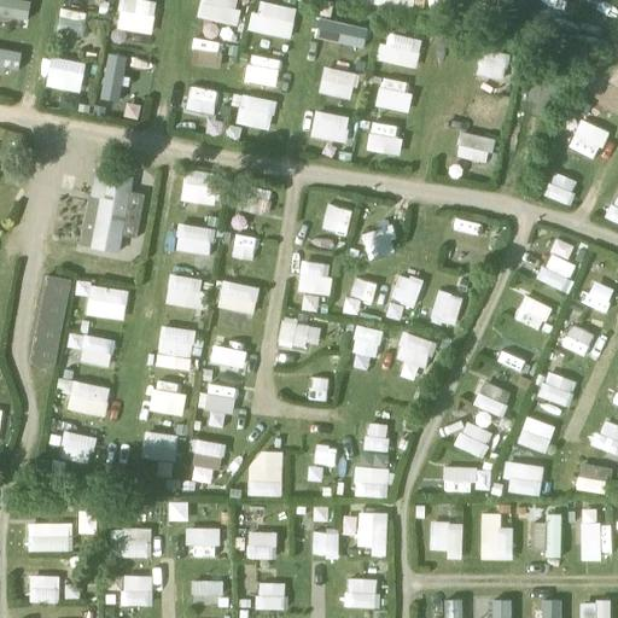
[(0,0),(0,13),(29,21),(33,1),(28,0),(0,0)]
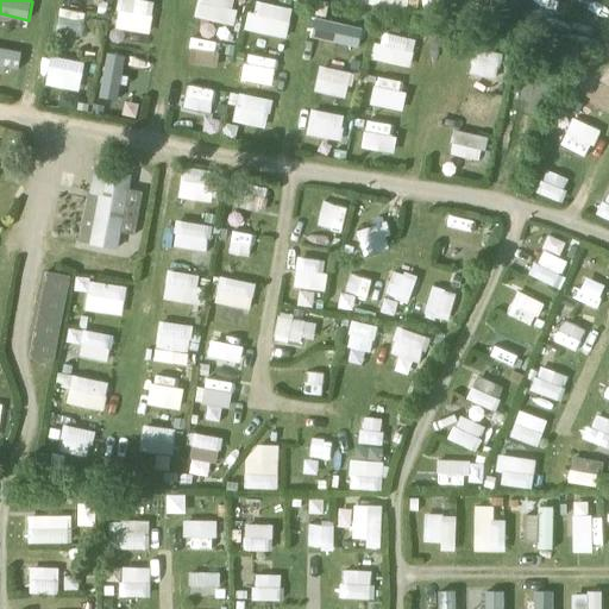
[(151,32),(154,0),(118,0),(117,30),(151,32)]
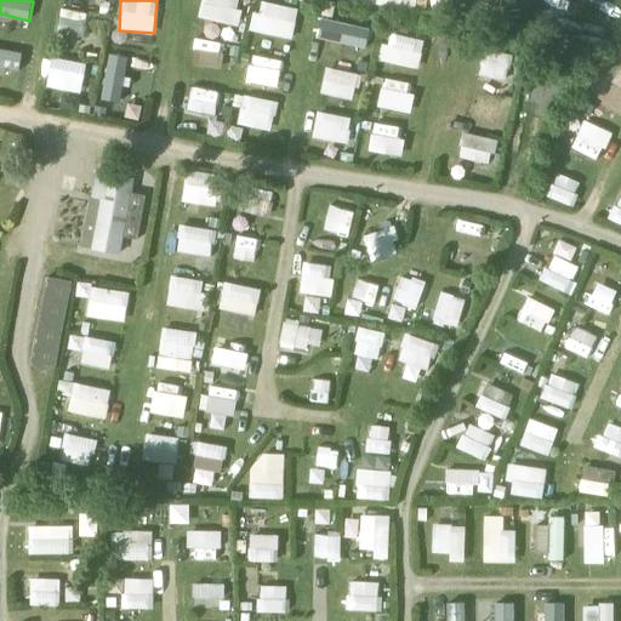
[(235,26),(241,0),(201,0),(198,16),(235,26)]
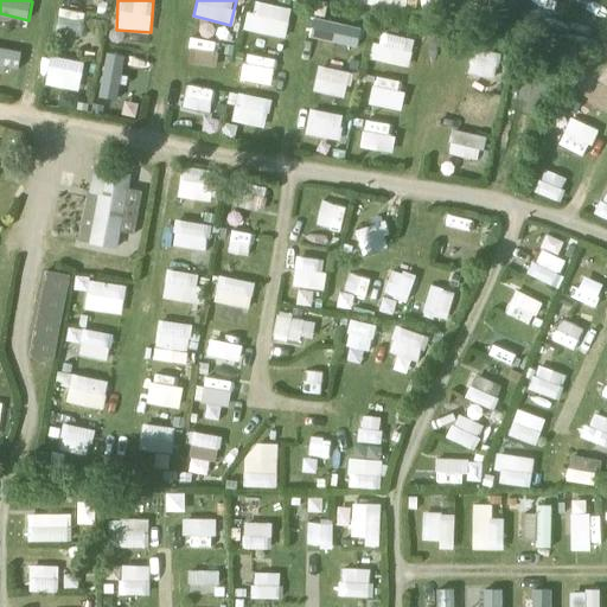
[(251,0),(244,44),(257,46),(260,33),(287,38),(293,6),(256,0),(251,0)]
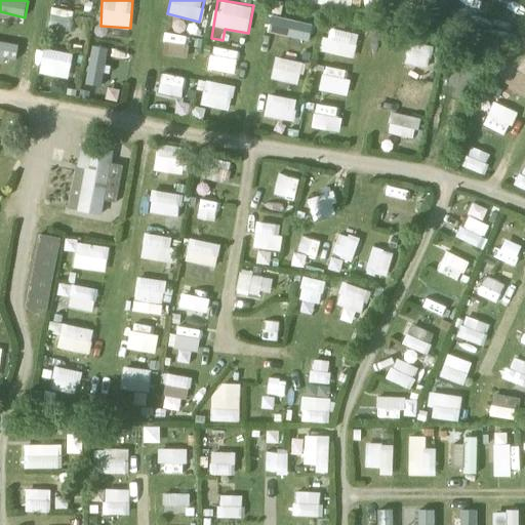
[(72,30),(74,9),(51,7),(49,28),(72,30)]
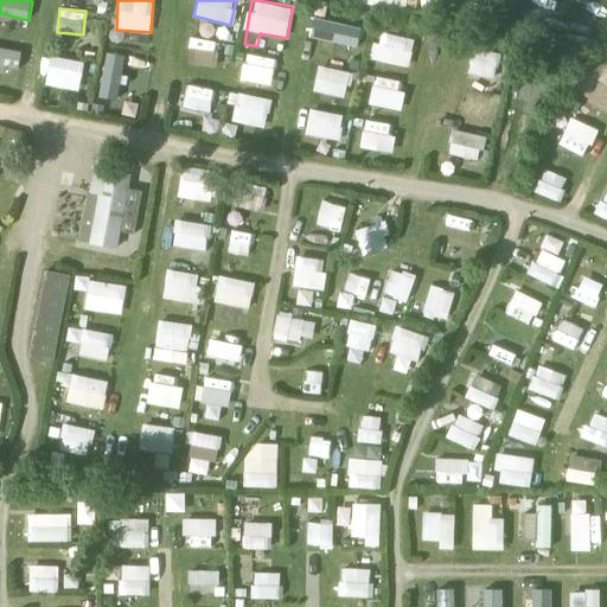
[(410,68),(416,39),(379,30),(372,58),(410,68)]
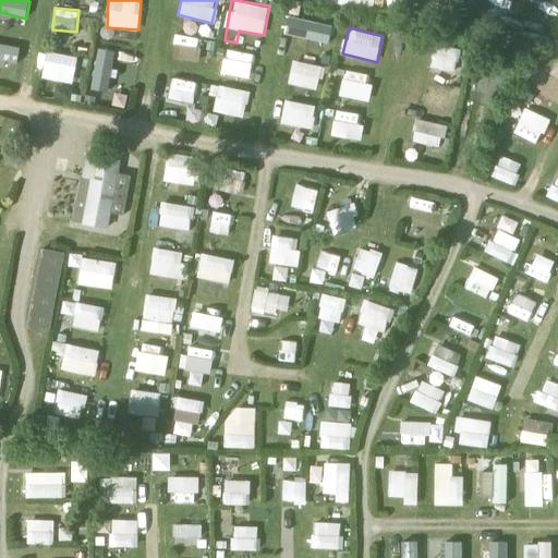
[(172,57),(199,61),(203,38),(176,34),(172,57)]
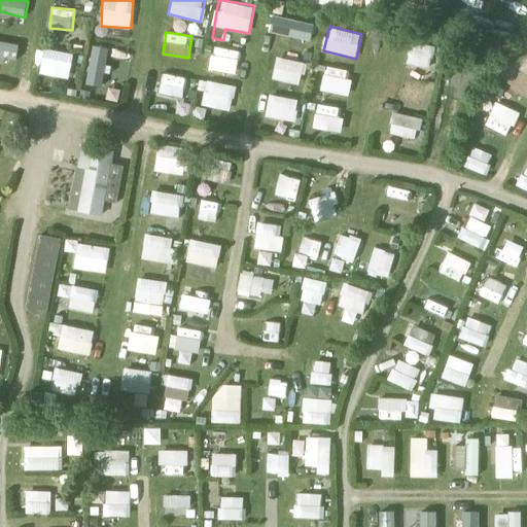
[(0,39),(0,56),(18,59),(20,42),(0,39)]
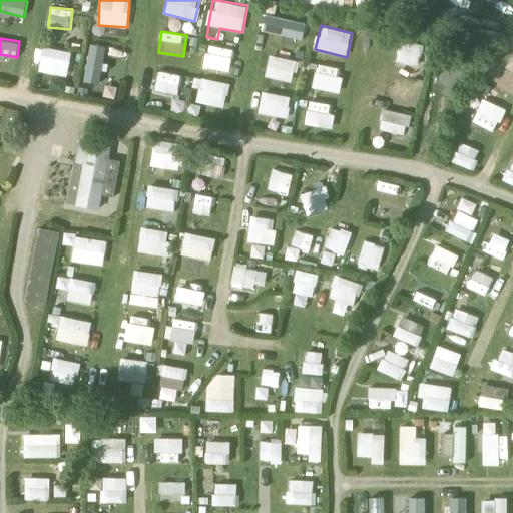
[(397,63),(419,64),(420,42),(397,42),(397,63)]
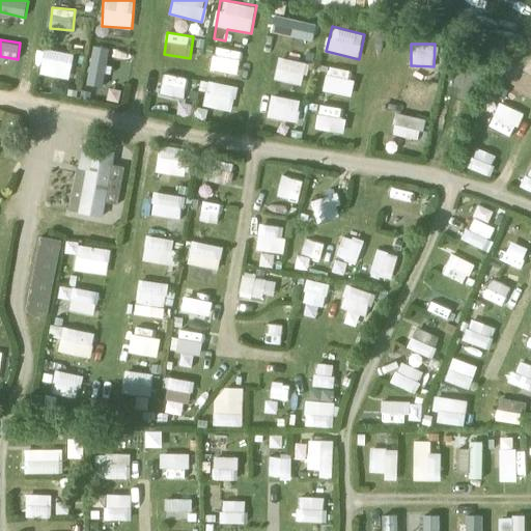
[(93,45),(85,83),(103,87),(112,49),(93,45)]
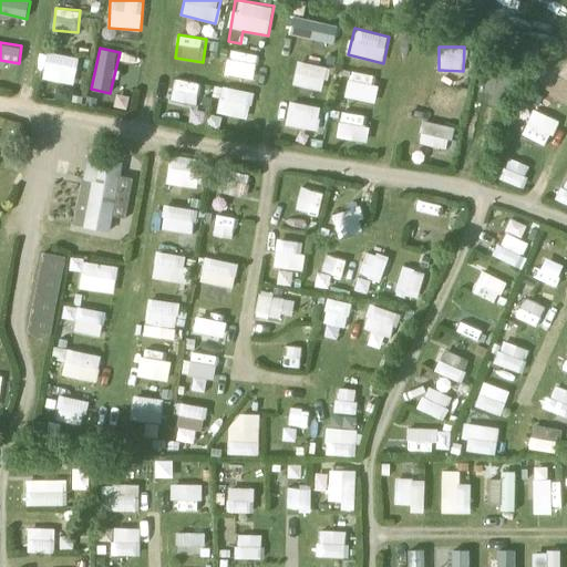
[(253,81),(259,55),(232,48),(225,73),(253,81)]
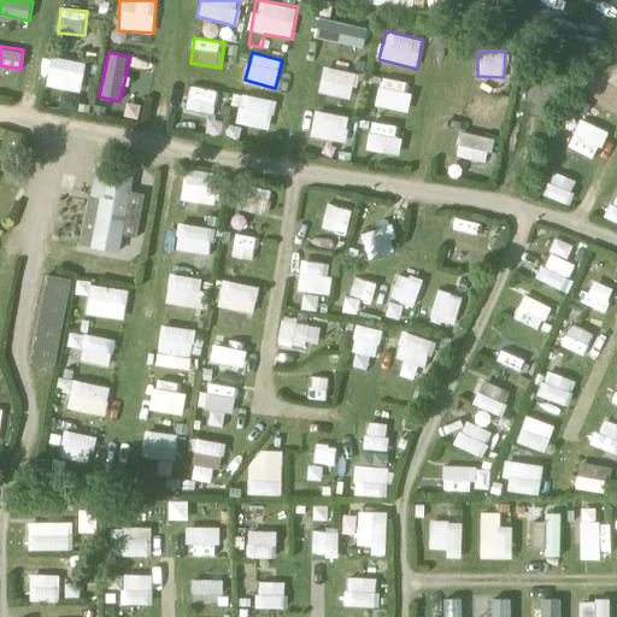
[(51,82),(74,86),(78,62),(56,58),(51,82)]
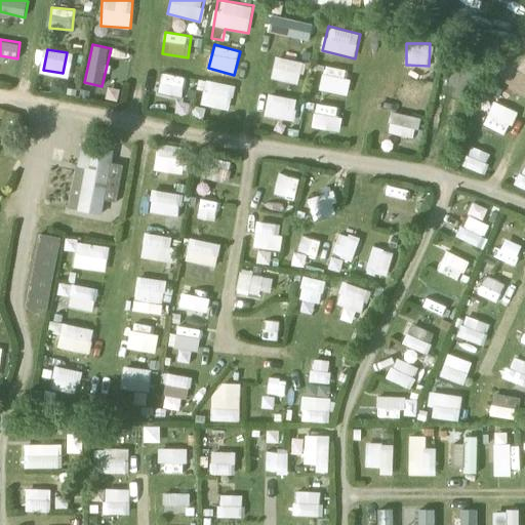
[(277,55),(271,78),(299,85),(305,63),(277,55)]
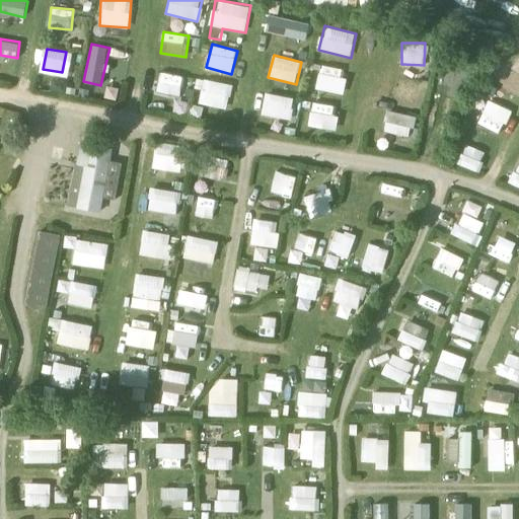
[(315,88),(342,94),(348,70),(321,64),(315,88)]
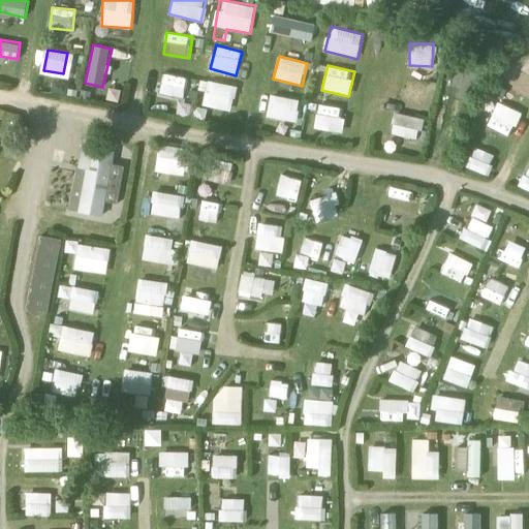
[(528,98),(528,71),(518,66),(506,87),(528,98)]
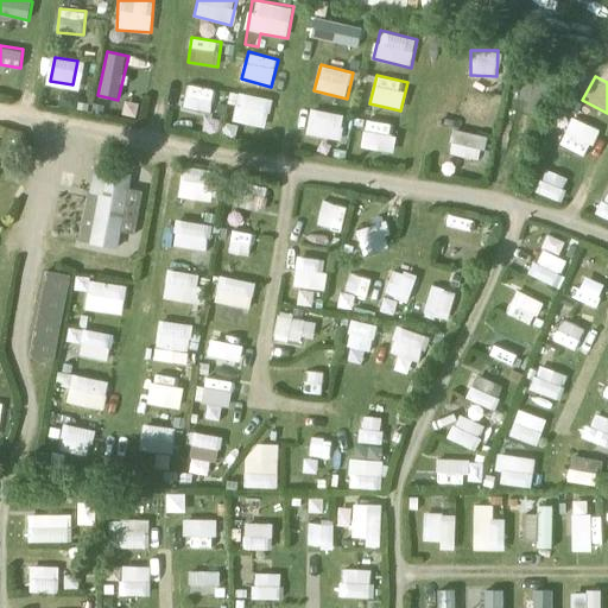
[(523,81),(517,101),(526,105),(523,113),(537,118),(548,86),(533,81),(532,84),(523,81)]
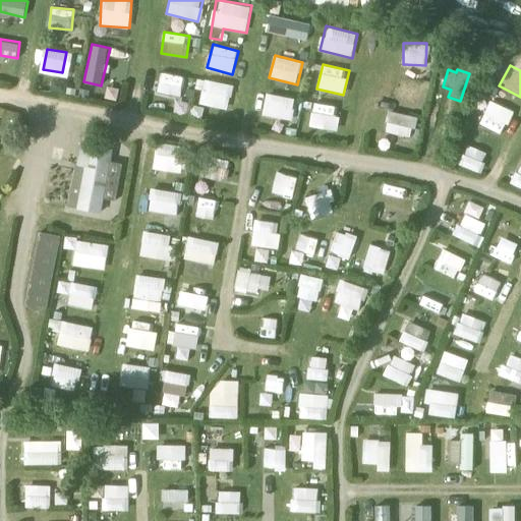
[(158,94),(181,96),(184,75),(160,72),(158,94)]
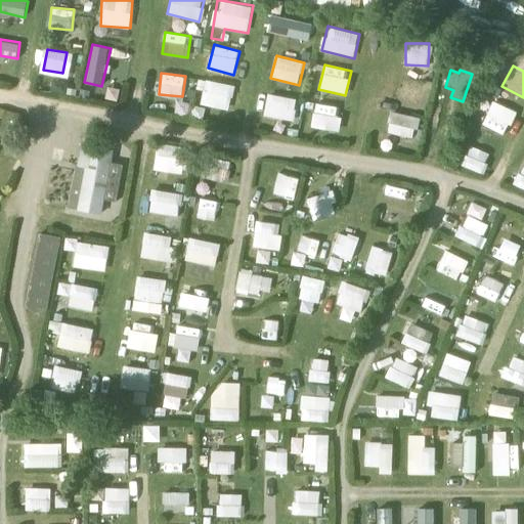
[(199,78),(197,90),(203,91),(201,104),(230,110),(235,85),(199,78)]
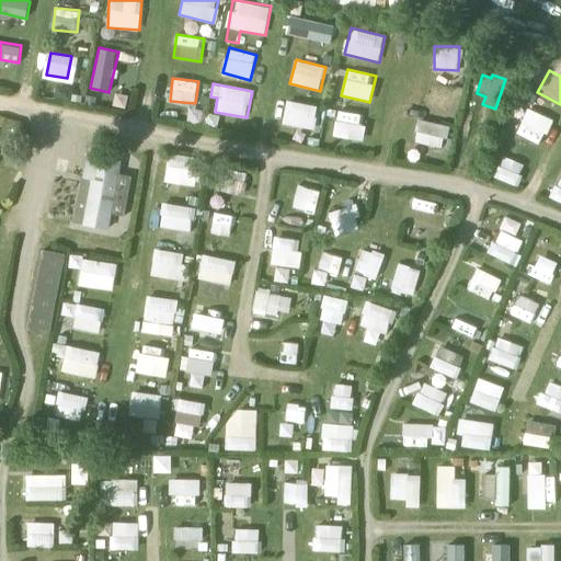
[(430,83),(424,105),(448,111),(454,89),(430,83)]
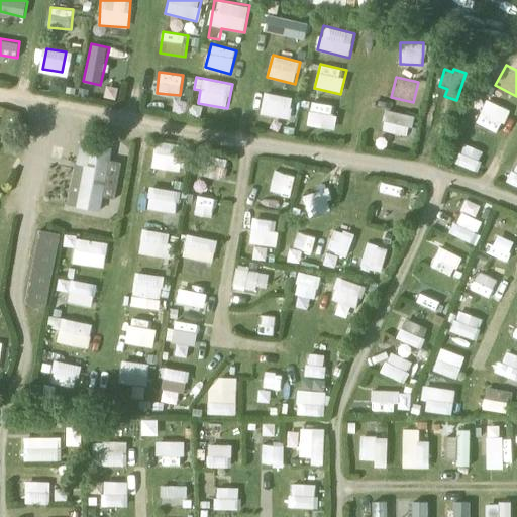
[(49,90),(66,93),(68,81),(52,78),(49,90)]
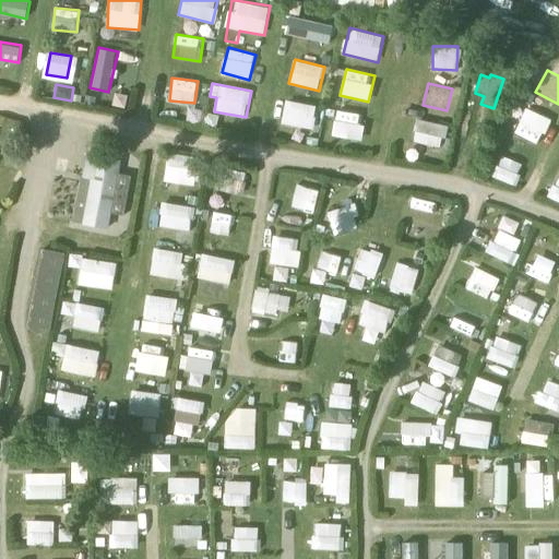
[(283,125),(314,128),(317,104),(285,100),(283,125)]
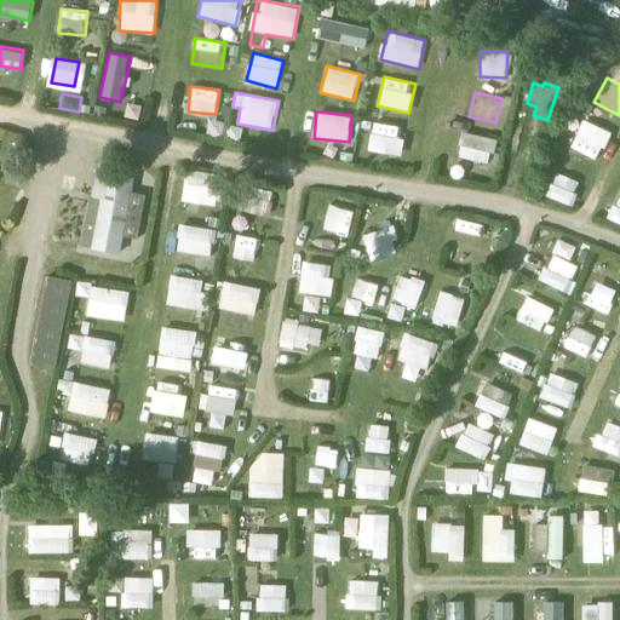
[(371,121),(368,150),(400,154),(402,125),(371,121)]
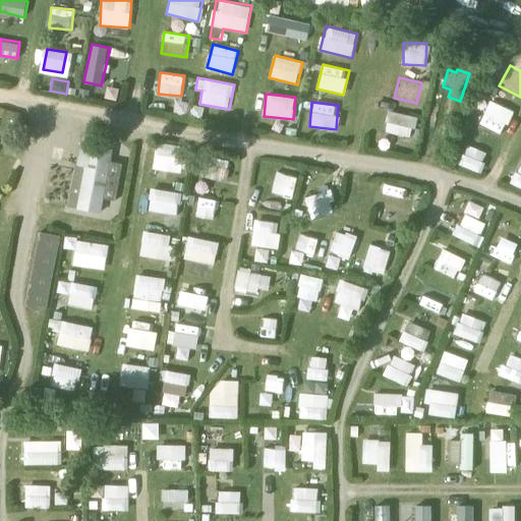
[(481,125),(506,134),(514,110),(489,102),(481,125)]
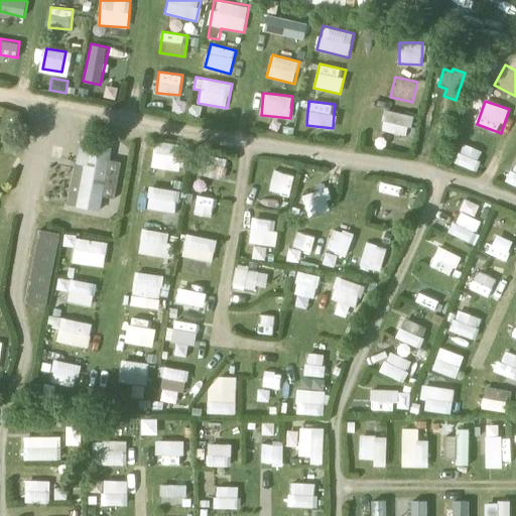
[(379,129),(407,137),(413,116),(385,108),(379,129)]
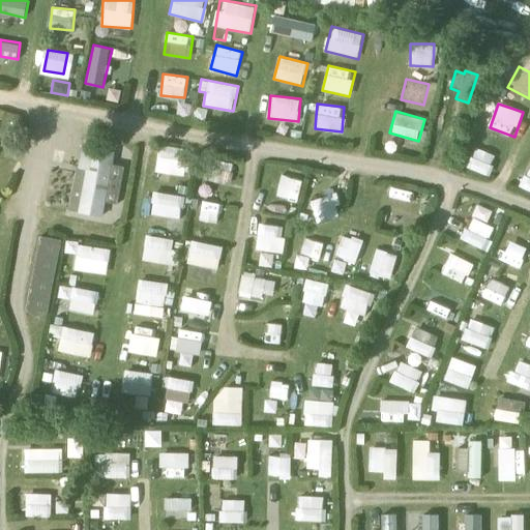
[(187,149),(159,145),(155,171),(183,176),(187,149)]
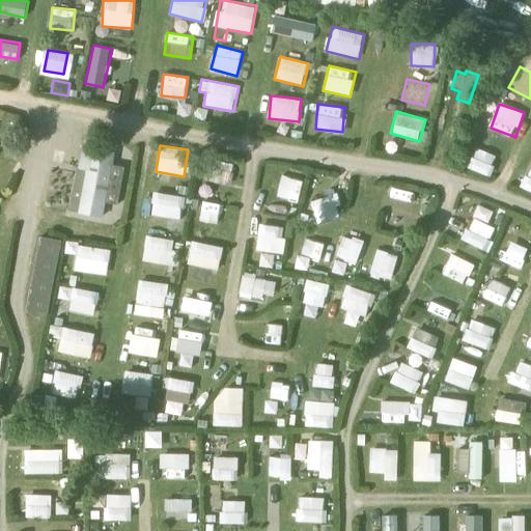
[(71,211),(103,216),(105,203),(118,206),(124,168),(112,165),(115,151),(81,146),(71,211)]
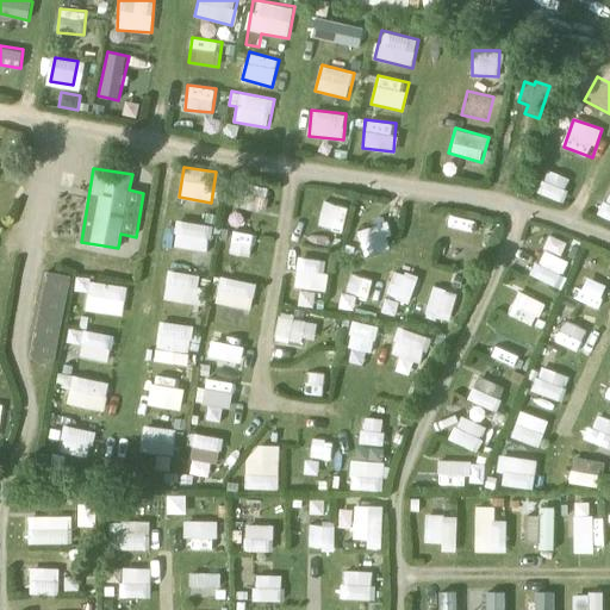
[(562,201),(571,179),(551,172),(542,193),(562,201)]
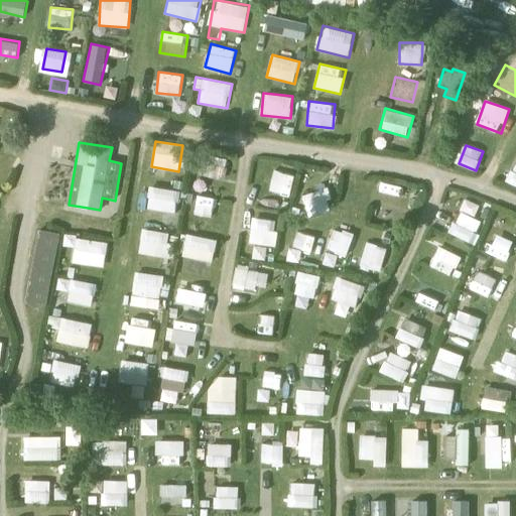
[(507,181),(515,185),(515,162),(507,181)]
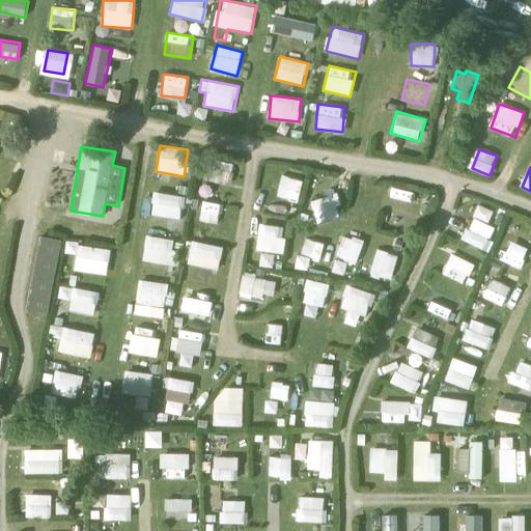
[(299,202),(304,179),(282,174),(276,197),(299,202)]
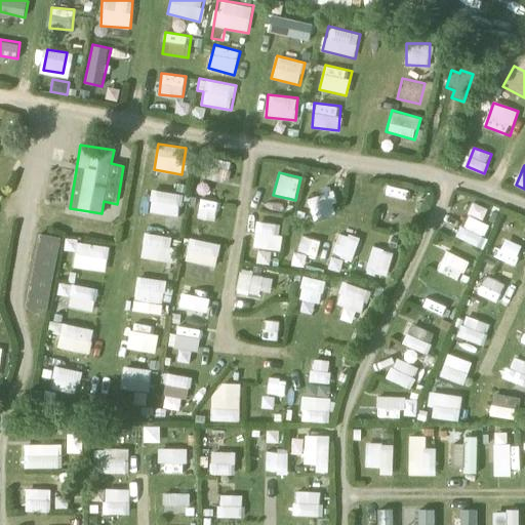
[(387,195),(408,197),(409,188),(388,186),(387,195)]
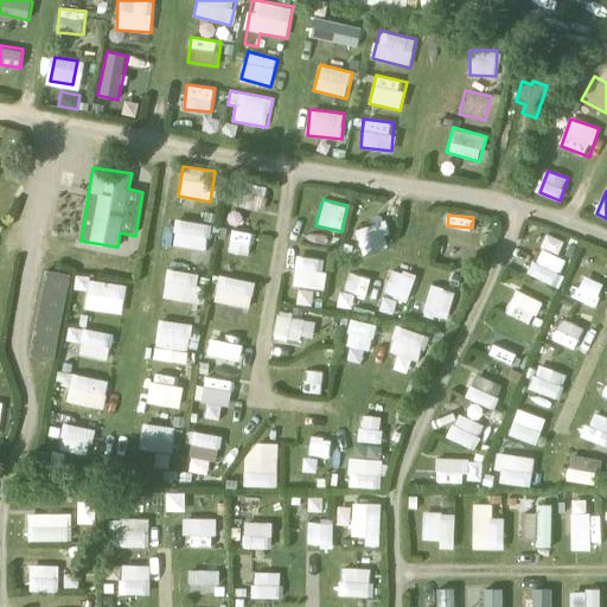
[(172,246),(208,250),(211,224),(176,219),(172,246)]
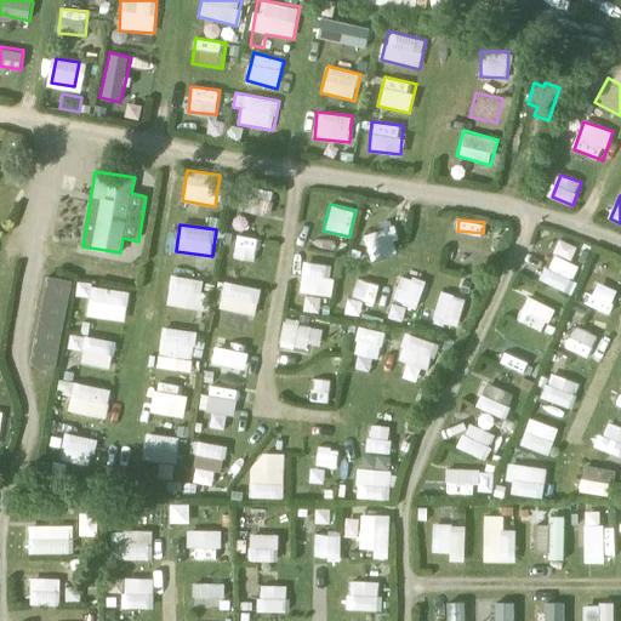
[(380,257),(402,250),(393,226),(372,233),(380,257)]
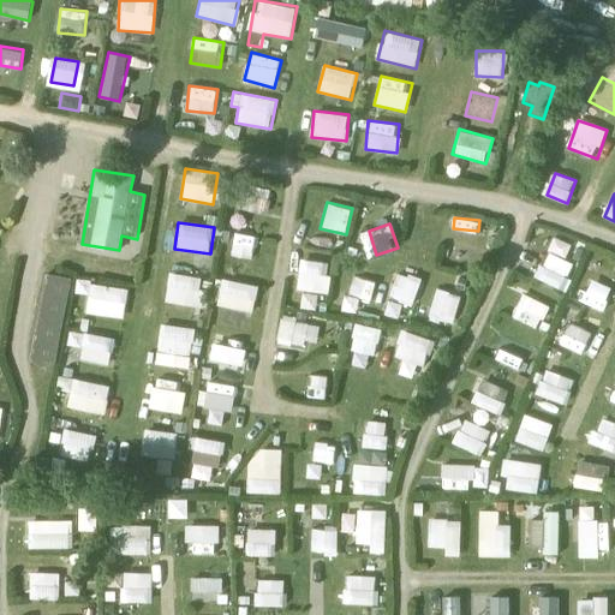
[(228,255),(255,258),(258,233),(232,230),(228,255)]
